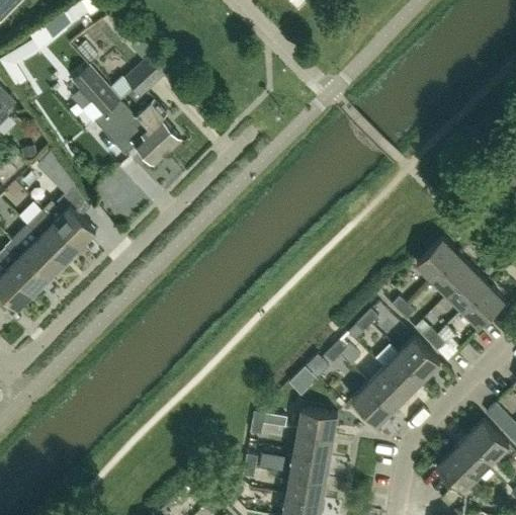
[(0,18),(18,0),(0,0),(0,18)]
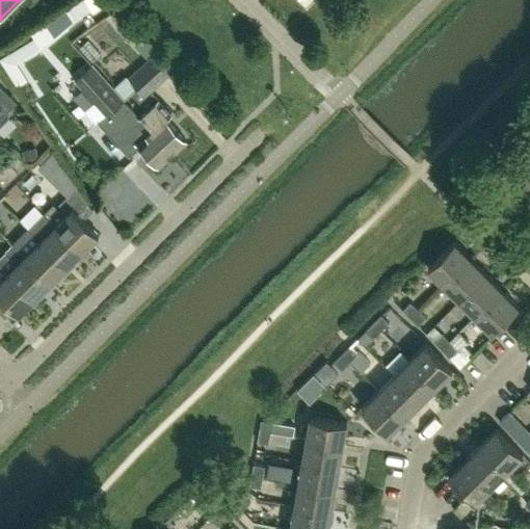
[(314,0),(295,0),(305,9),(314,0)]
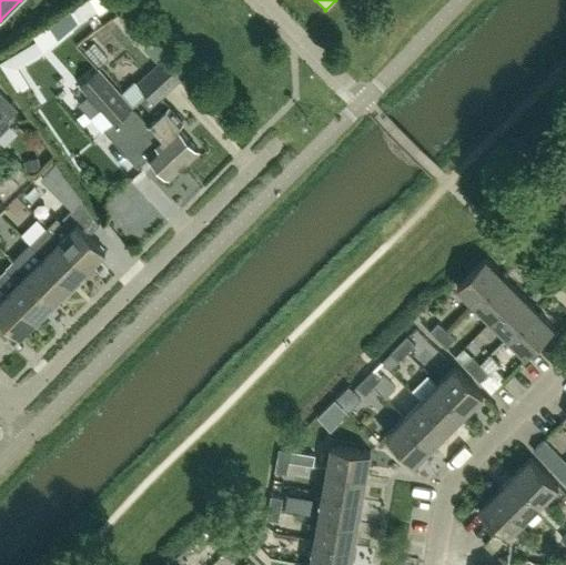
[(181,124),(168,110),(160,101),(185,77),(168,58),(137,86),(145,96),(138,103),(154,121),(147,129),(183,167),(196,153),(175,130),(181,124)]
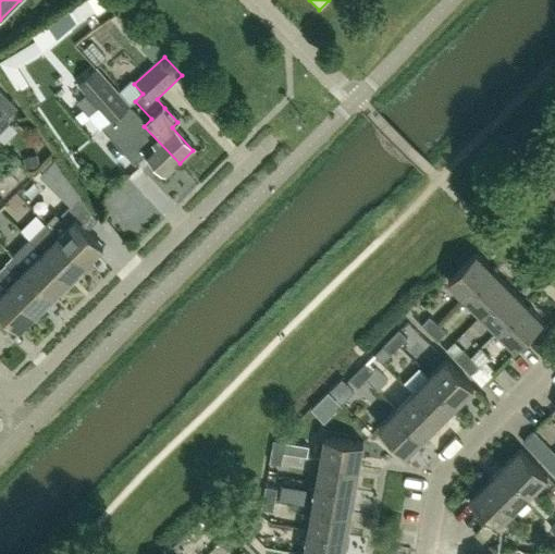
[(127,109),(94,71),(77,86),(111,123),(127,109)]
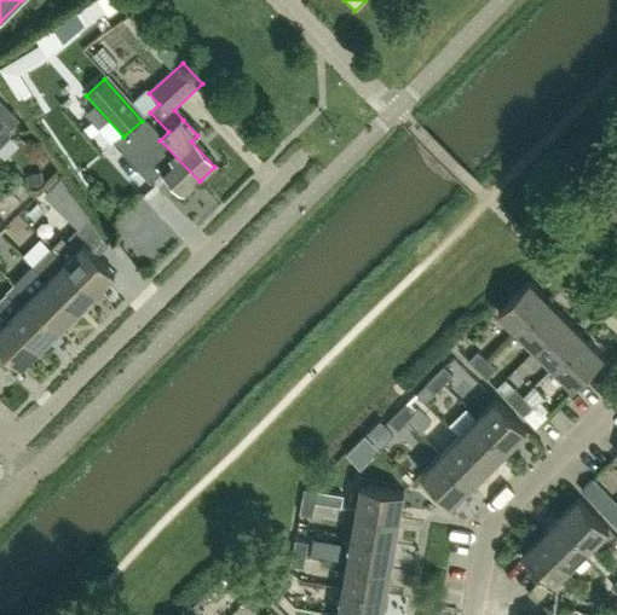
[(0,146),(9,139),(9,135),(7,134),(18,123),(0,105),(0,146)]
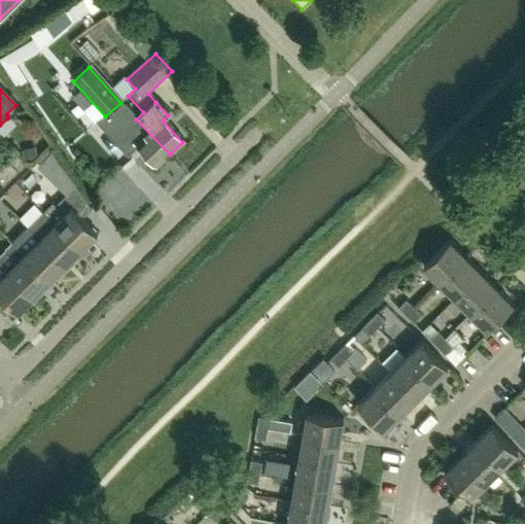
[(170,154),(136,119),(120,103),(105,116),(96,125),(126,159),(137,147),(155,168),(170,154)]
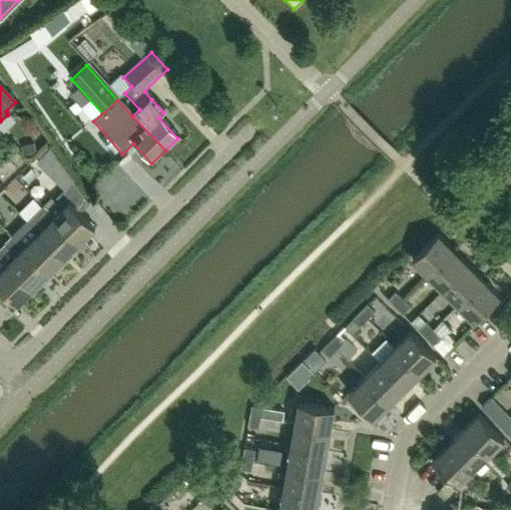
[(7,158),(0,165),(0,167),(9,176),(17,168),(7,158)]
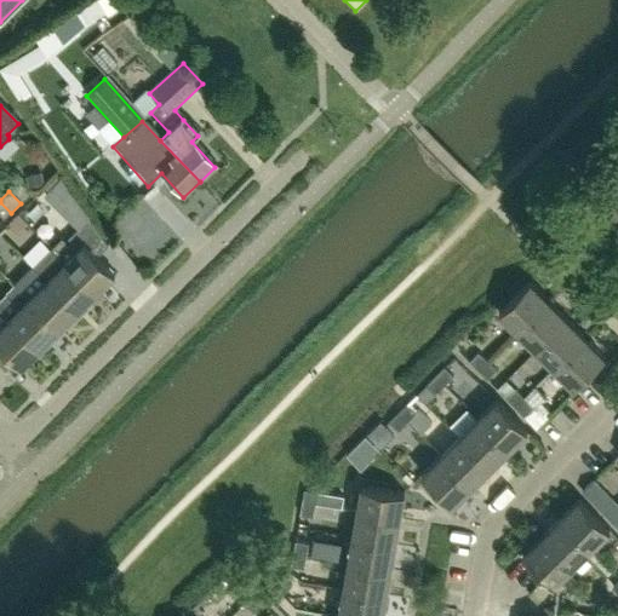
[(11,213),(0,202),(0,219),(3,222),(11,213)]
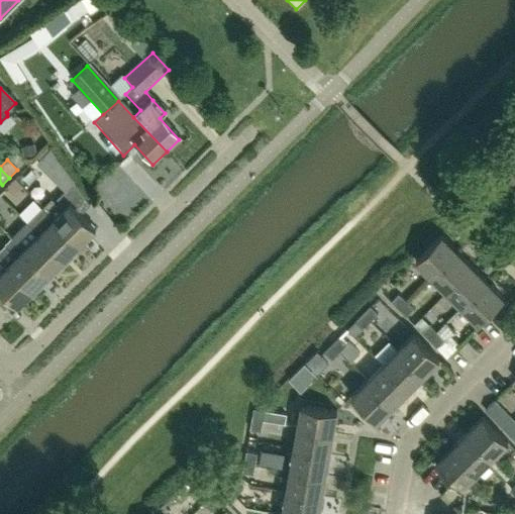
[(73,185),(53,205),(49,202),(41,210),(53,221),(79,246),(94,231),(80,216),(89,207),(73,185)]
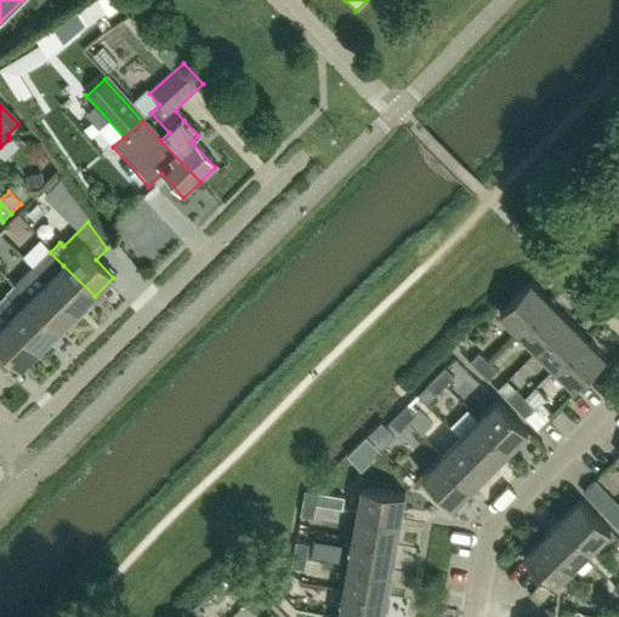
[(63,266),(50,252),(32,270),(79,319),(83,315),(83,309),(81,309),(95,296),(63,266)]
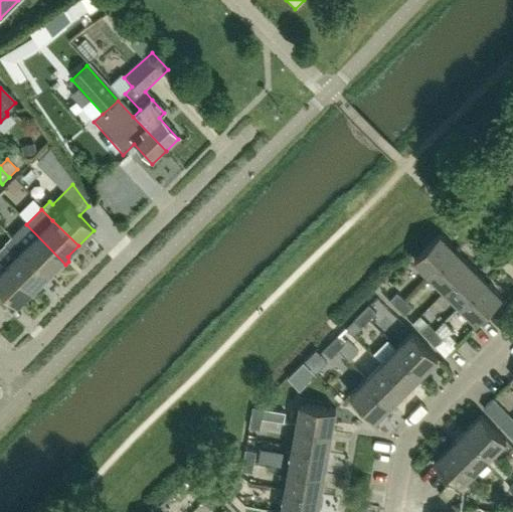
[(65,265),(26,224),(10,239),(47,277),(57,267),(58,268),(63,267),(65,265)]
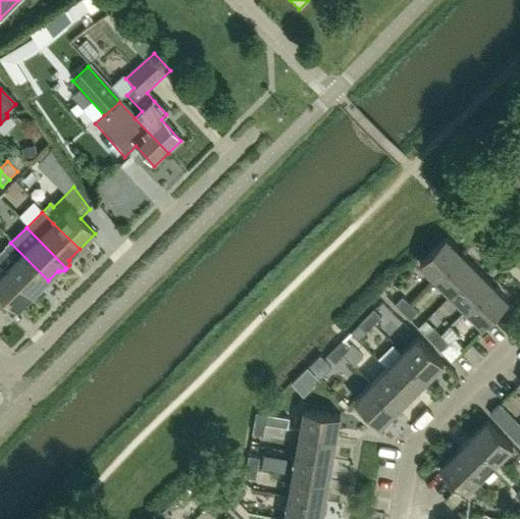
[(433,282),(460,256),(444,240),(418,266),(433,282)]
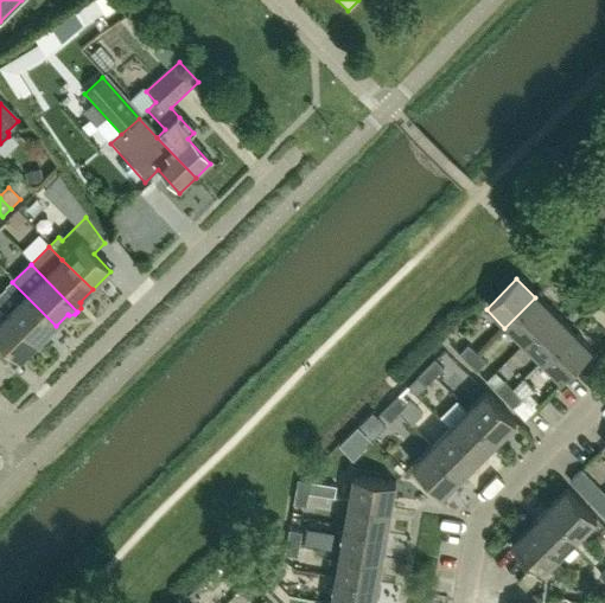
[(56,326),(12,282),(0,294),(0,306),(42,347),(45,345),(45,339),(44,338),(56,326)]
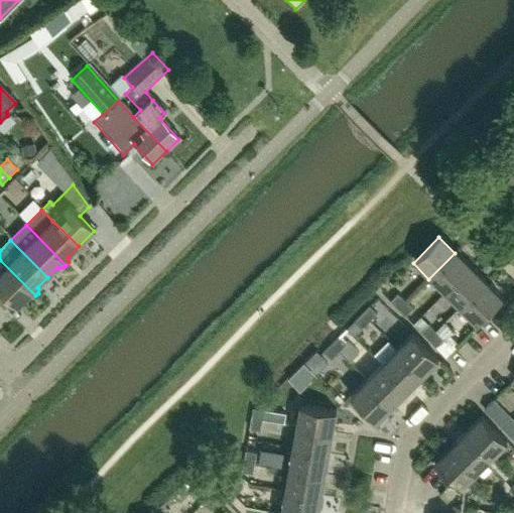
[(444,294),(470,268),(455,253),(428,279),(444,294)]
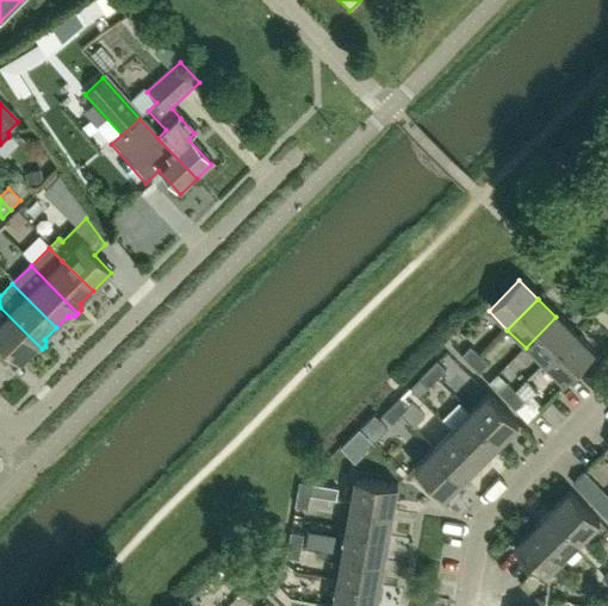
[(38,353),(42,349),(0,307),(0,363),(10,354),(19,364),(32,351),(32,353),(38,353)]
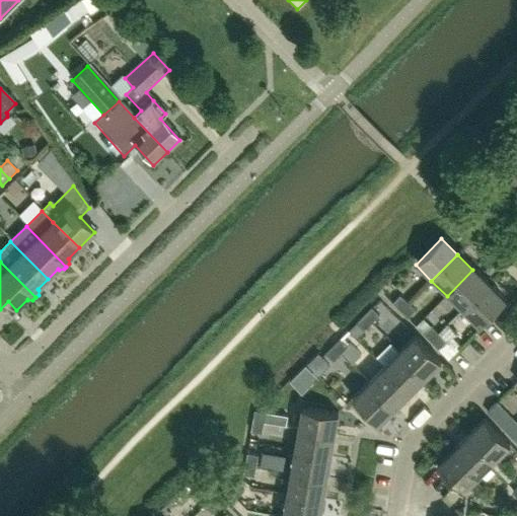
[(462,311),(488,286),(472,270),(447,296),(462,311)]
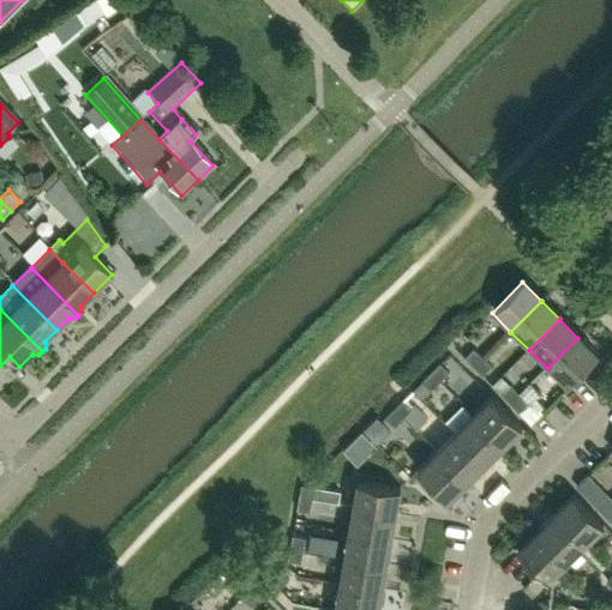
[(597,357),(577,338),(547,368),(567,387),(597,357)]
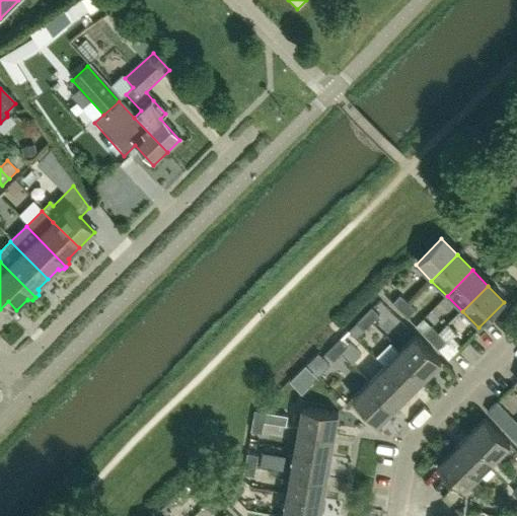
[(390,306),(398,313),(405,305),(398,298),(390,306)]
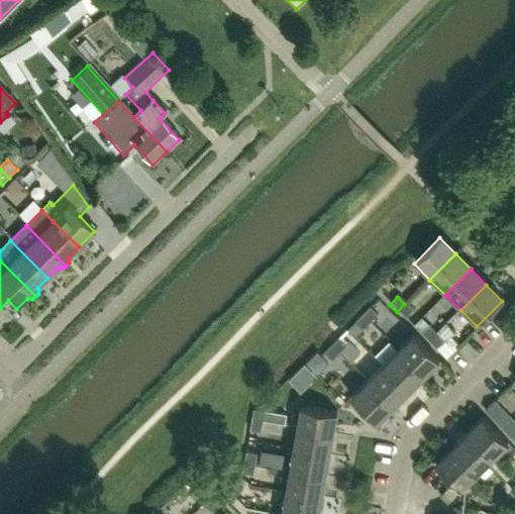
[(412,312),(404,304),(397,312),(404,320),(412,312)]
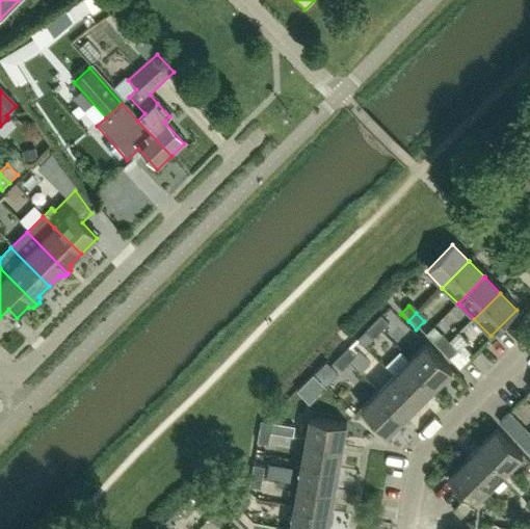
[(379,318),(371,325),(379,334),(387,325),(379,318)]
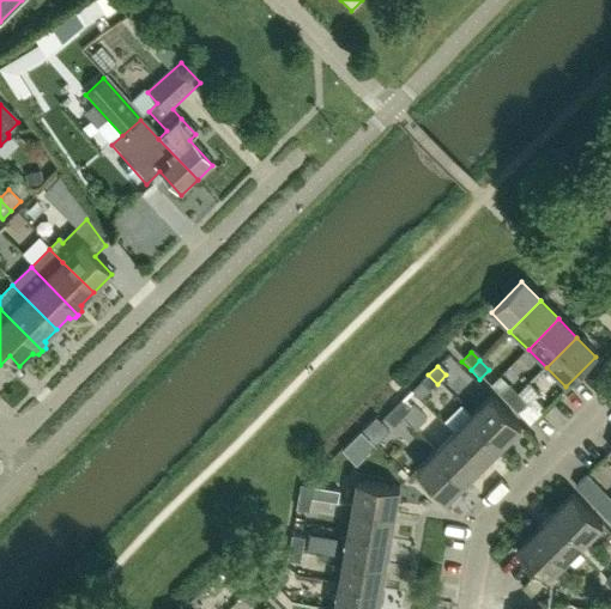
[(428,393),(437,384),(428,375),(419,384),(428,393)]
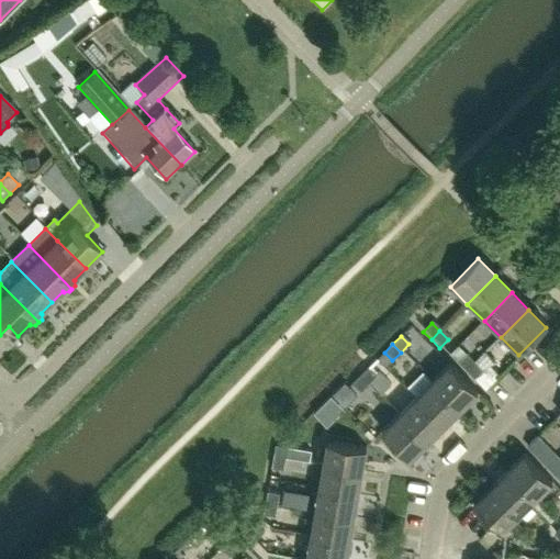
[(457,365),(465,373),(473,365),(465,356),(457,365)]
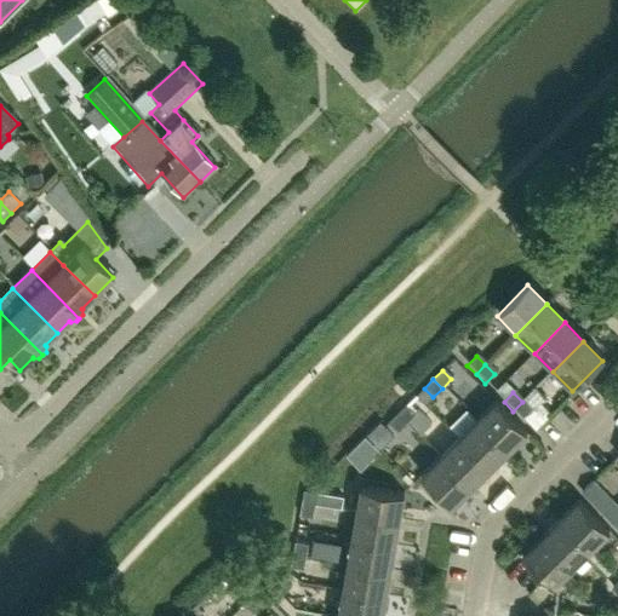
[(531,410),(522,402),(513,412),(522,420),(531,410)]
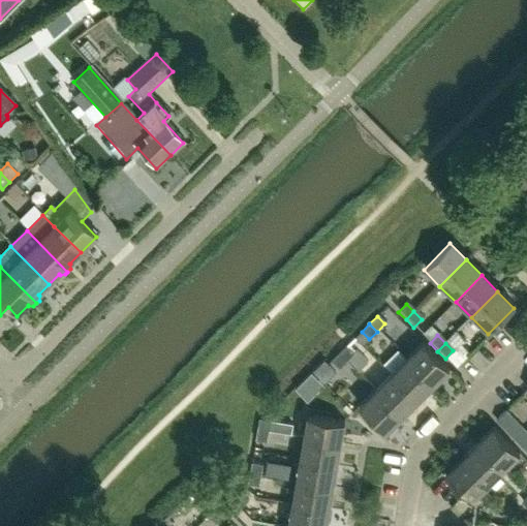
[(422,344),(406,361),(432,387),(448,370),(422,344)]
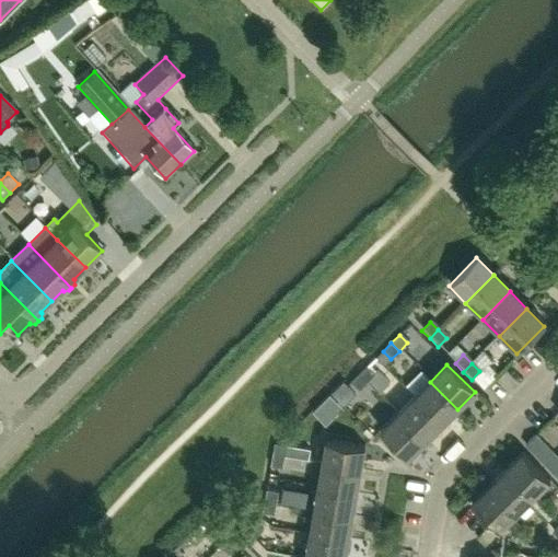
[(365,368),(358,376),(365,384),(374,376),(365,368)]
